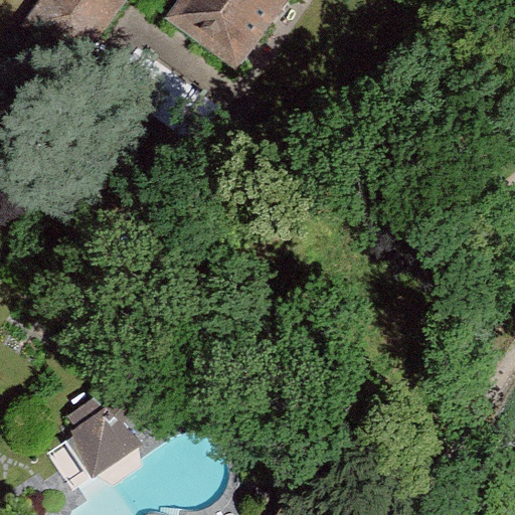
[(118,0),(37,0),(12,38),(66,74),(118,0)]
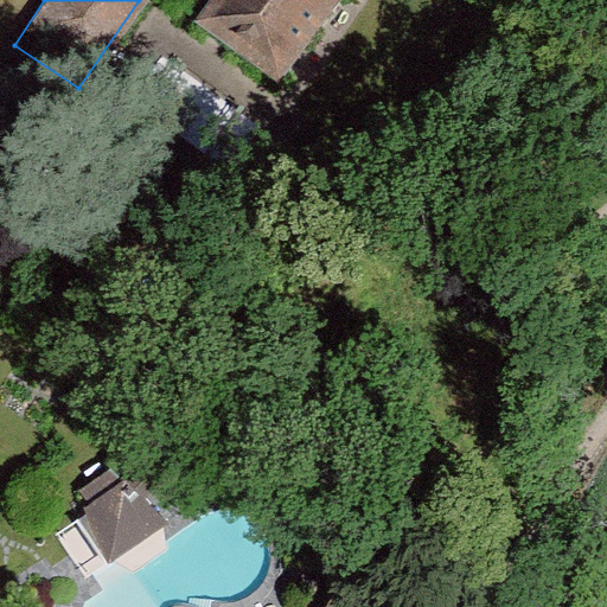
[(196,0),(166,45),(255,104),(325,0),(196,0)]
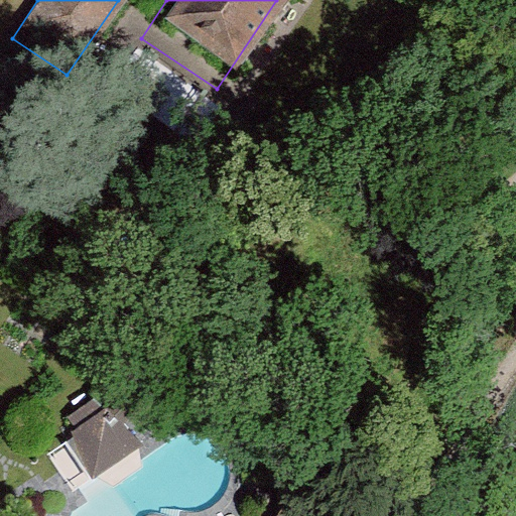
[(60,432),(91,478),(136,448),(106,403),(60,432)]
